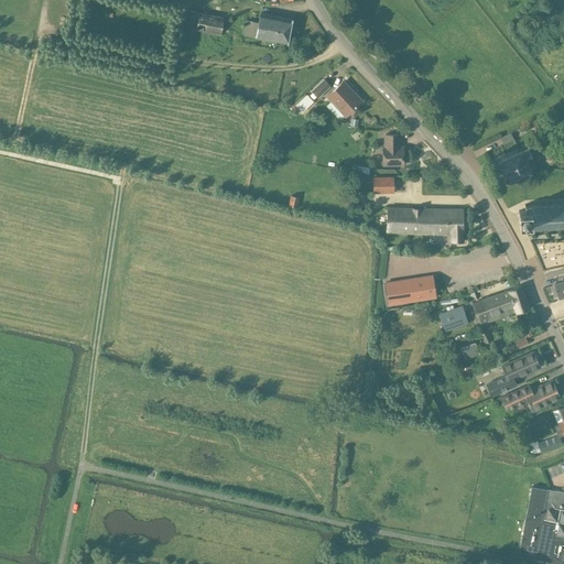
[(199,13),(191,12),(187,29),(196,30),(196,31),(204,32),(214,34),(220,35),(220,34),(221,29),(224,19),(224,17),(199,12),(199,13)]
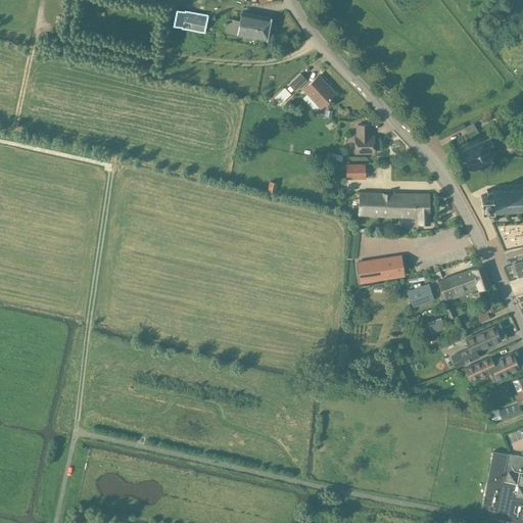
[(237,35),(267,40),(271,17),(241,12),(237,35)]
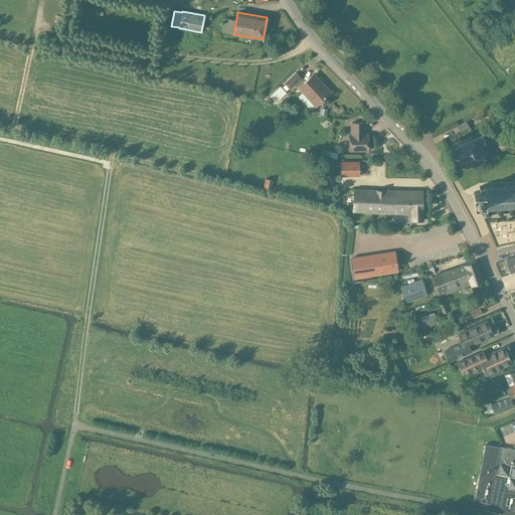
[(203,26),(201,31),(201,32),(208,34),(207,37),(216,39),(218,27),(210,25),(209,28),(203,26)]
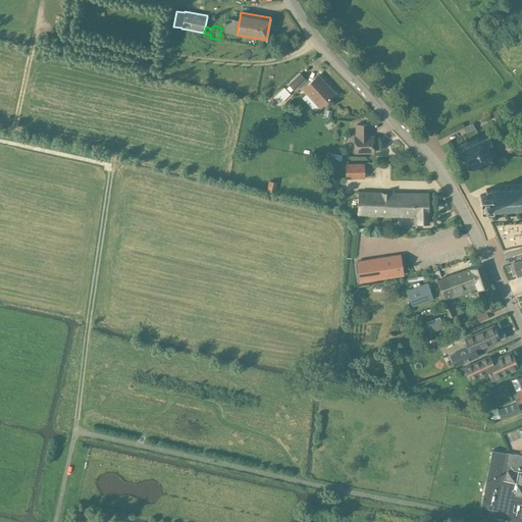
[(143,44),(152,46),(154,38),(144,36),(143,44)]
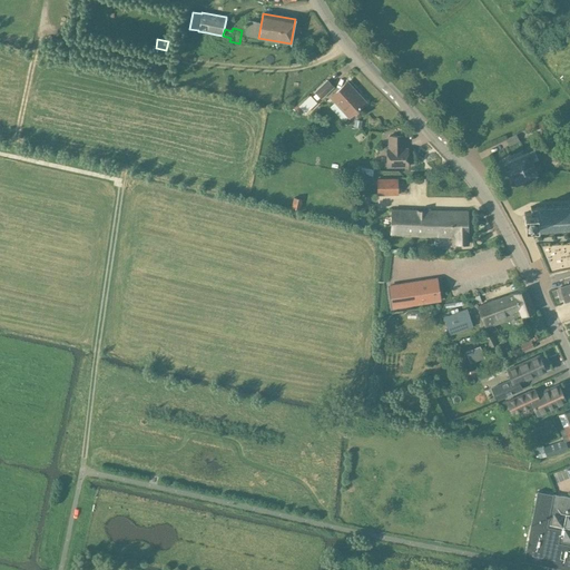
[(321,99),(334,87),(327,79),(314,91),(321,99)]
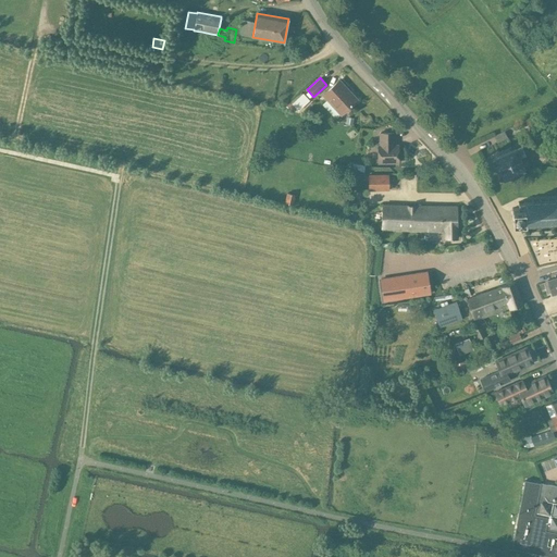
[(341,115),(357,99),(339,79),(323,96),(341,115)]
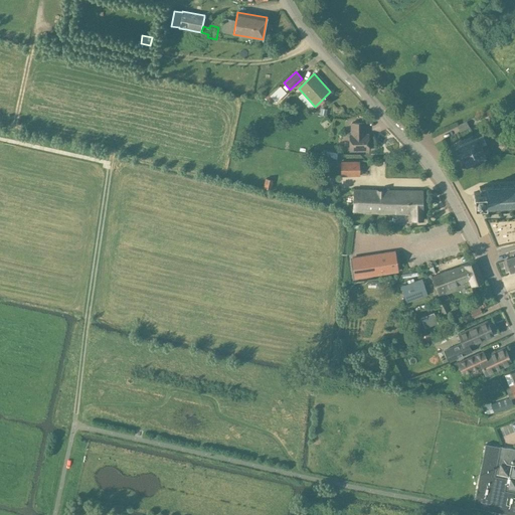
[(281,98),(275,91),(270,96),(274,101),(276,103),(281,98)]
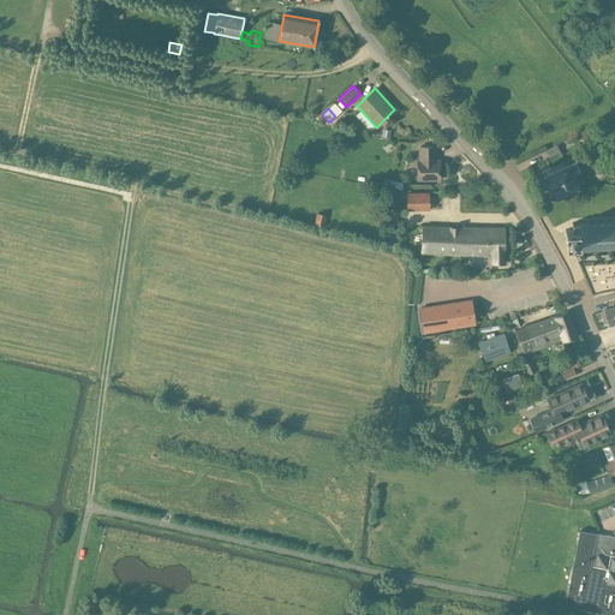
[(548,157),(560,151),(556,145),(545,150),(548,157)]
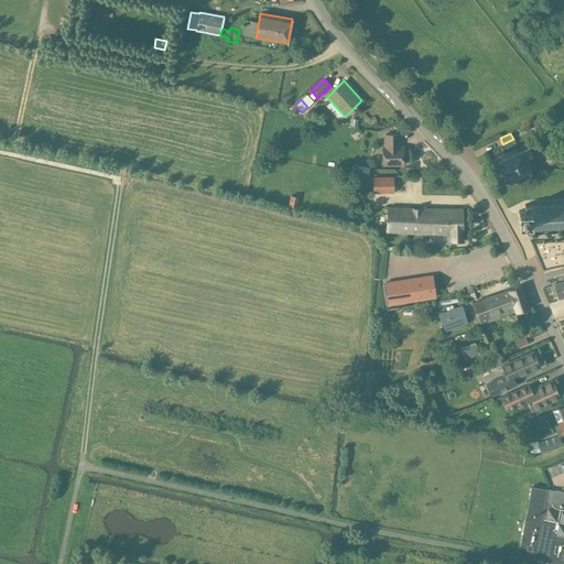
[(399,134),(384,134),(384,148),(382,148),(382,165),(403,165),(403,148),(399,148),(399,134)]
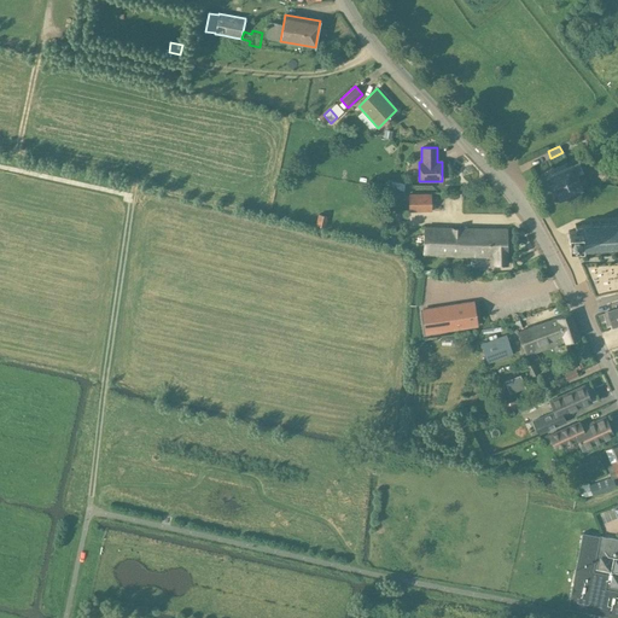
[(579,163),(572,165),(549,175),(560,200),(583,190),(577,176),(583,173),(579,163)]
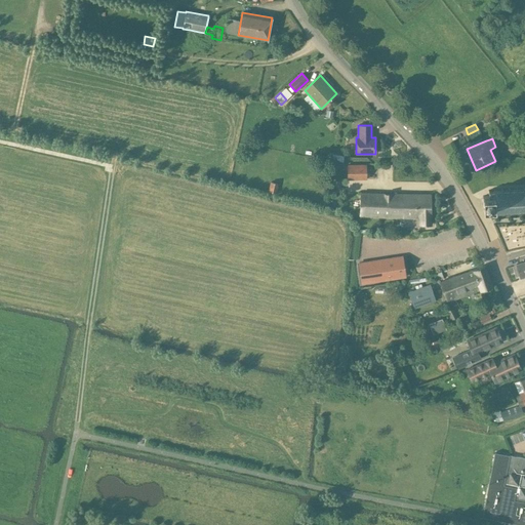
[(347,165),(347,179),(365,179),(365,165),(347,165)]
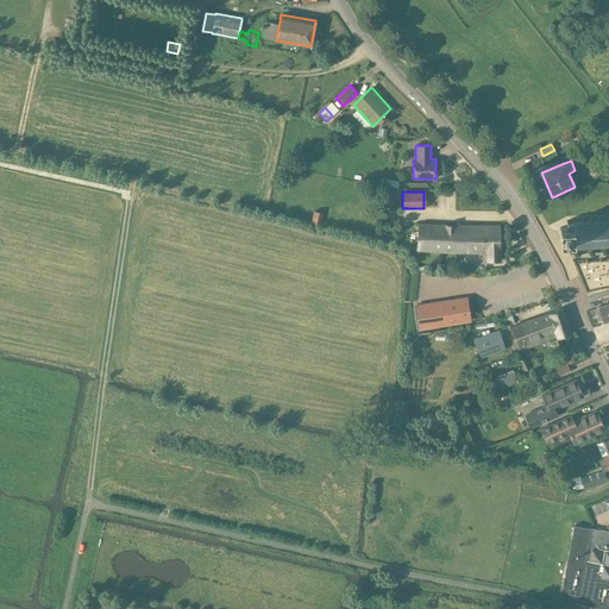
[(314,211),(312,223),(321,225),(324,213),(314,211)]
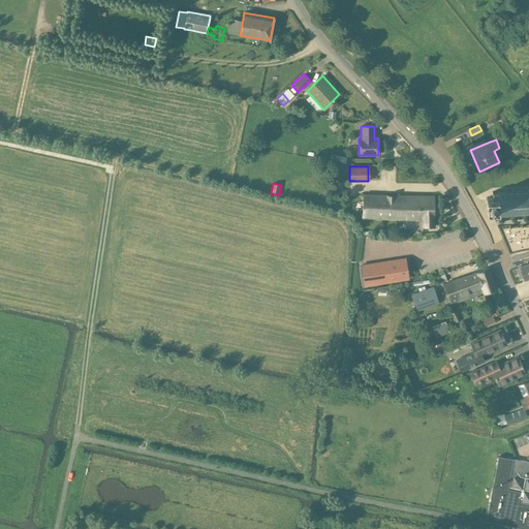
[(486,198),(487,201),(487,210),(494,210),(494,214),(528,211),(528,191),(493,193),(493,197),(487,197),(486,198)]
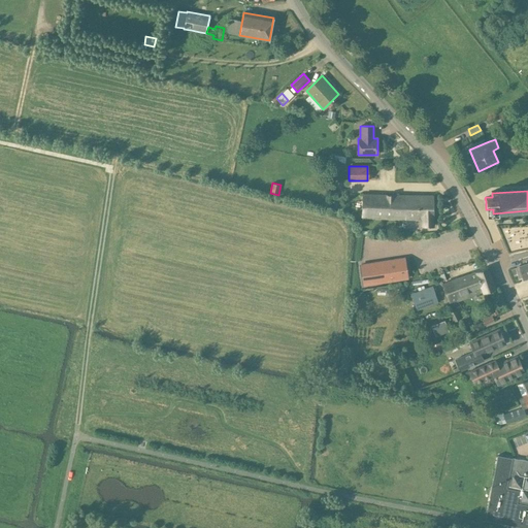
[(362,218),(398,219),(398,207),(406,207),(406,201),(398,201),(398,194),(362,194),(362,218)]
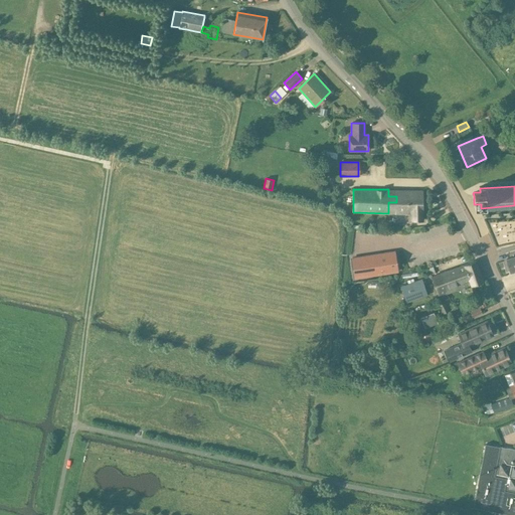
[(388,202),(388,213),(411,214),(410,220),(422,220),(423,190),(388,189),(388,196),(396,196),(396,202),(388,202)]
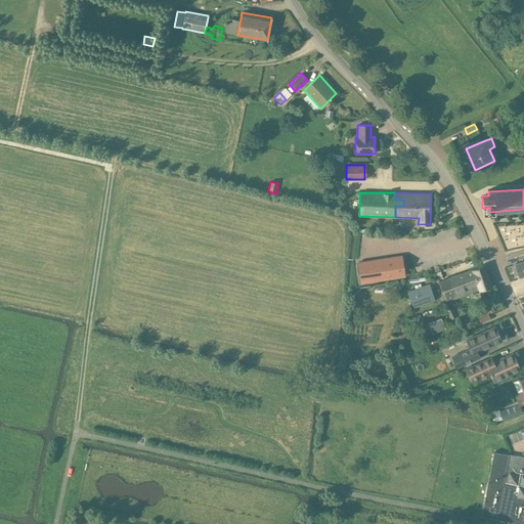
[(357,263),(360,282),(405,275),(402,256),(357,263)]
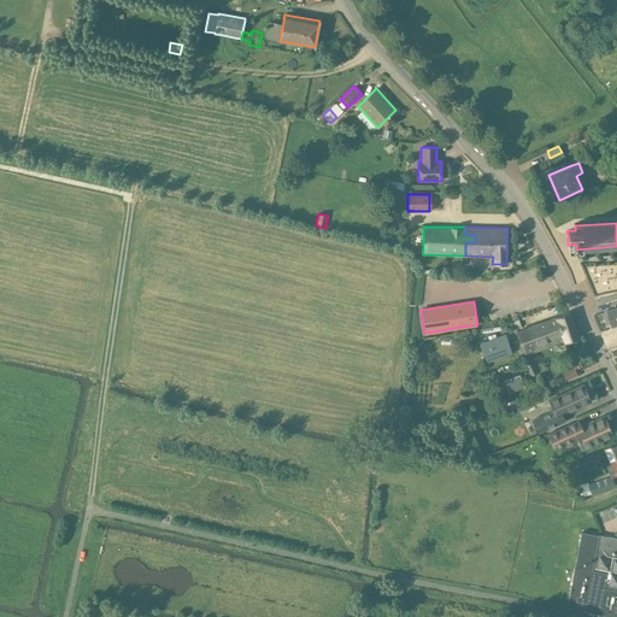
[(616,306),(606,310),(611,325),(616,323),(616,306)]
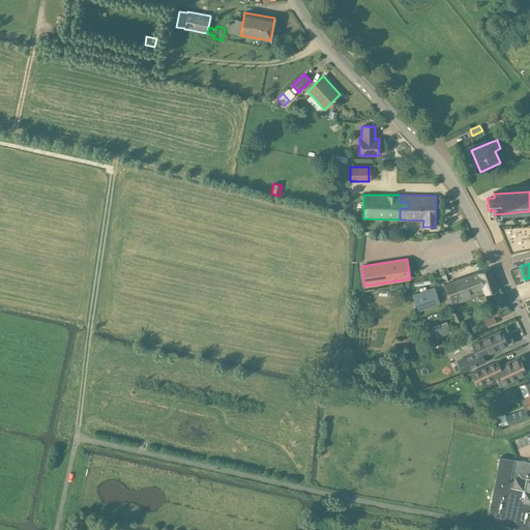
[(451,305),(497,289),(490,268),(476,273),(444,284),(451,305)]
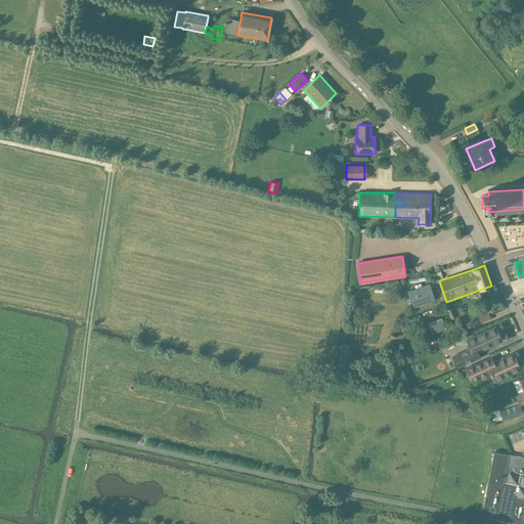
[(395,285),(398,290),(405,286),(401,280),(395,285)]
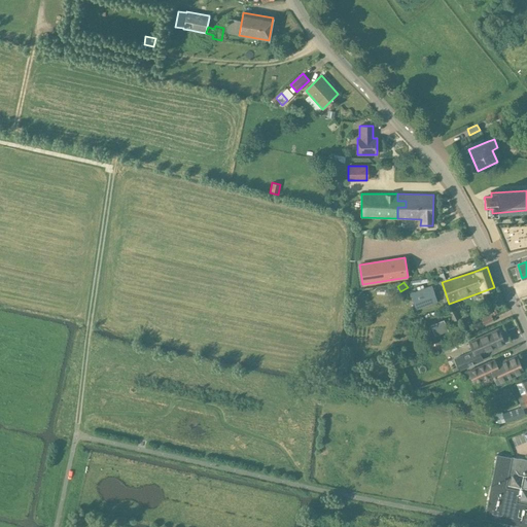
[(431,286),(418,291),(410,293),(416,310),(437,303),(431,286)]
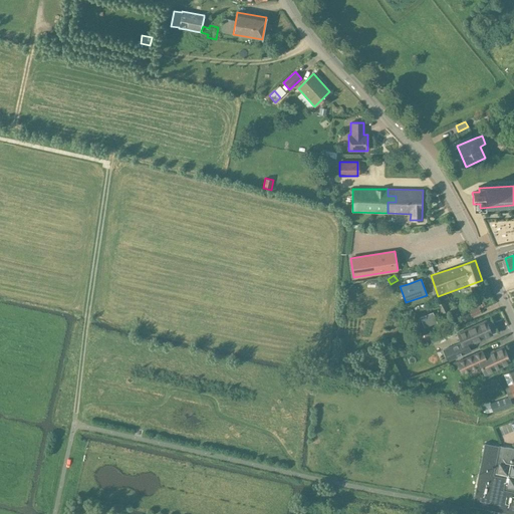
[(449,310),(444,301),(437,305),(442,313),(449,310)]
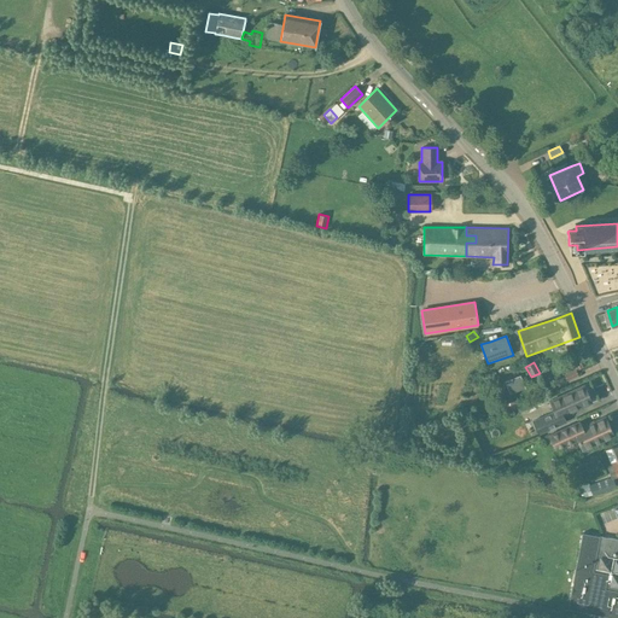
[(566,382),(578,375),(576,369),(564,374),(566,382)]
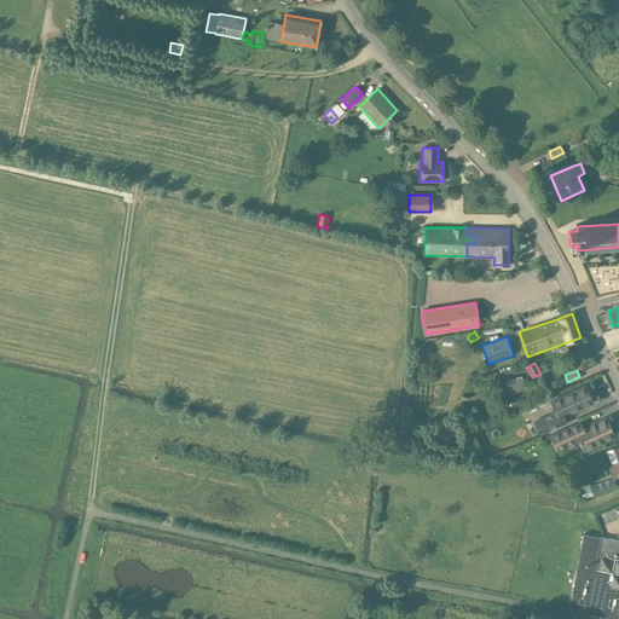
[(521,376),(505,382),(512,395),(526,389),(521,376)]
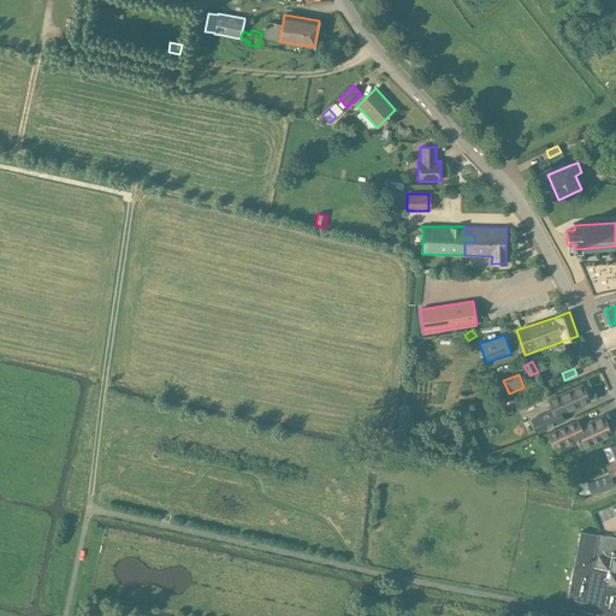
[(532,419),(538,432),(564,420),(561,414),(590,401),(582,384),(548,400),(552,409),(534,418),(532,419)]
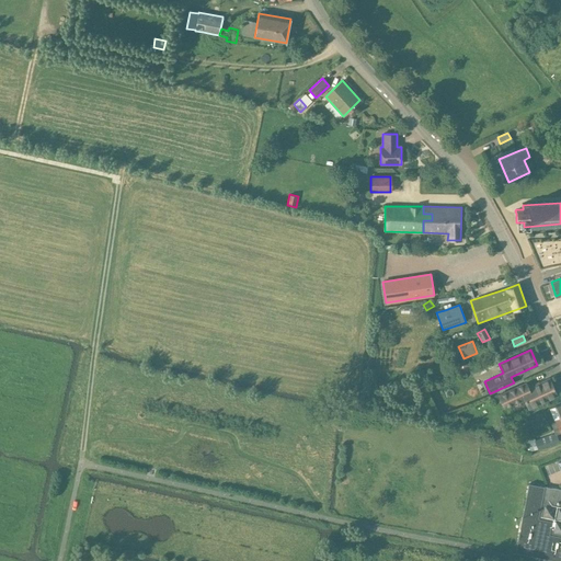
[(499,395),(502,402),(505,409),(525,400),(528,408),(558,395),(550,378),(528,388),(526,382),(499,395)]
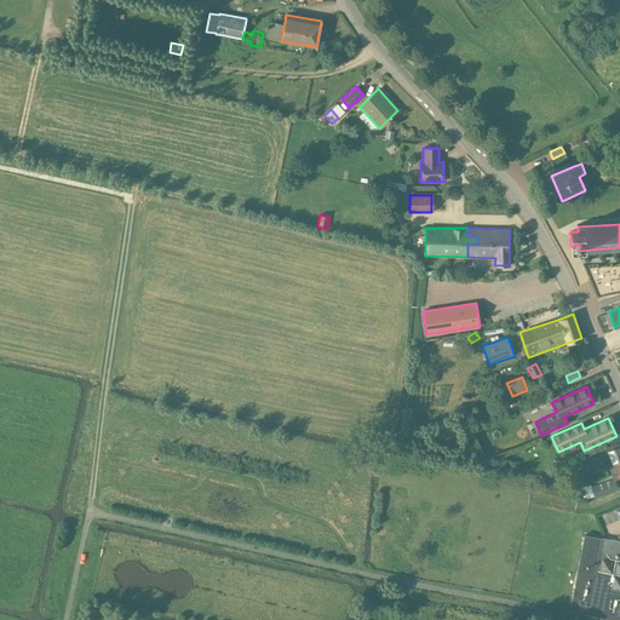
[(614,464),(608,466),(614,480),(614,481),(615,481),(619,478),(619,446),(613,449),(618,463),(619,463),(614,464)]
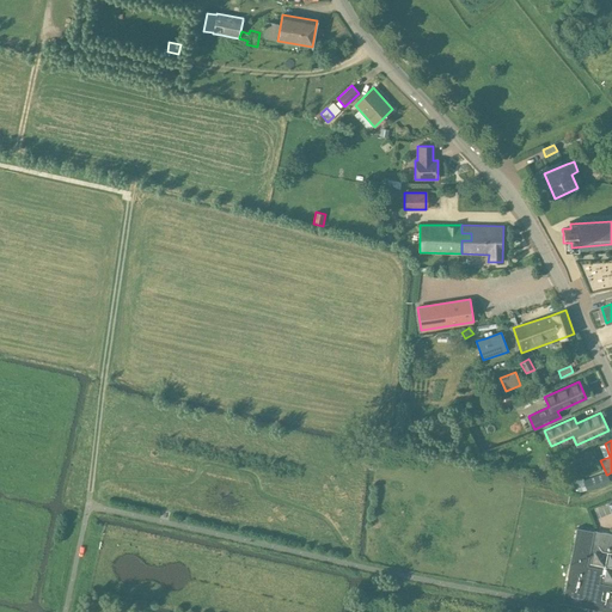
[(606,473),(583,481),(587,489),(587,490),(610,482),(607,475),(606,475),(606,473)]
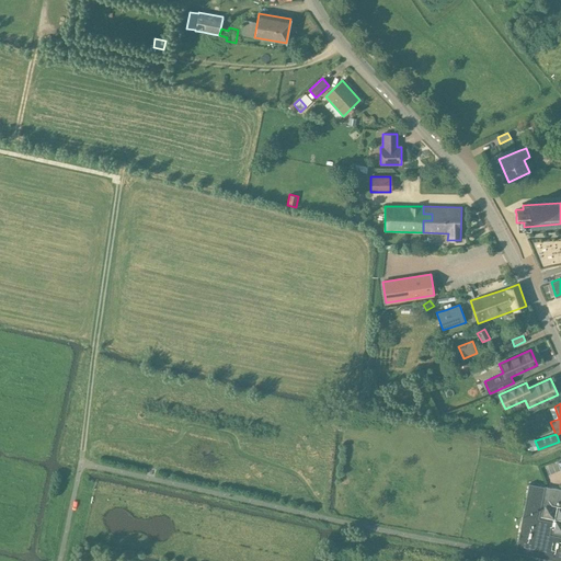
[(560,560),(560,489),(544,487),(528,483),(515,553),(560,560)]
